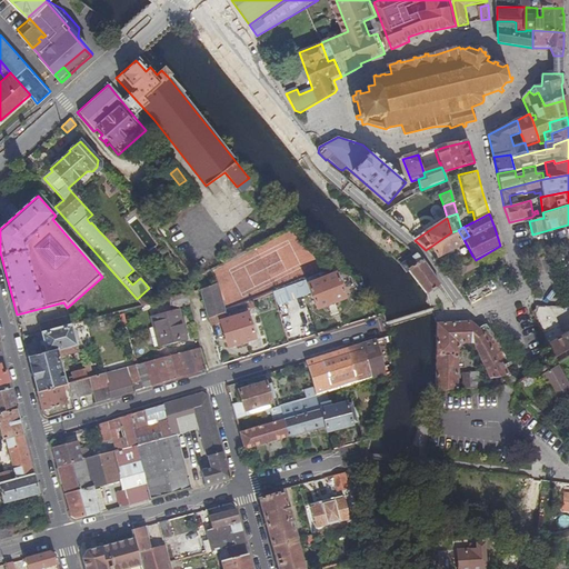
[(457,247),(451,232),(429,248),(437,259),(457,247)]
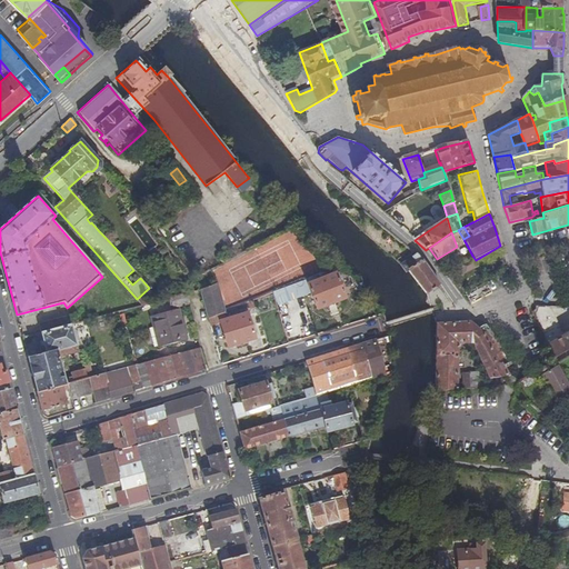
[(416,255),(403,266),(427,295),(433,290),(439,285),(428,267),(426,263),(425,262),(420,258),(416,255)]
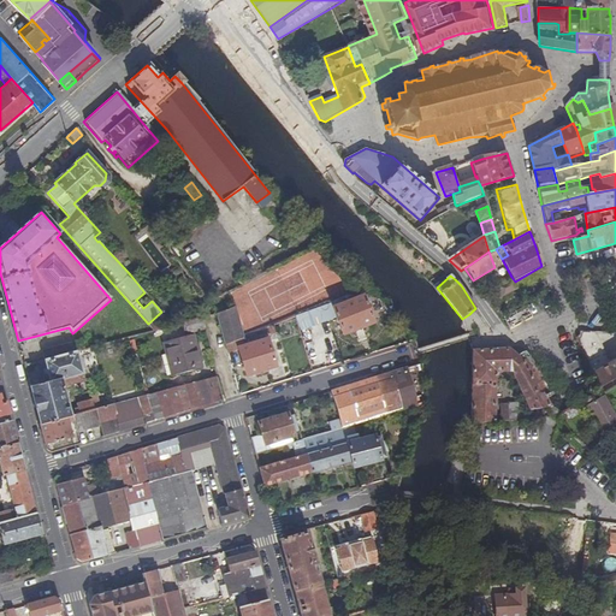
[(517,286),(515,282),(511,277),(496,286),(502,296),(517,286)]
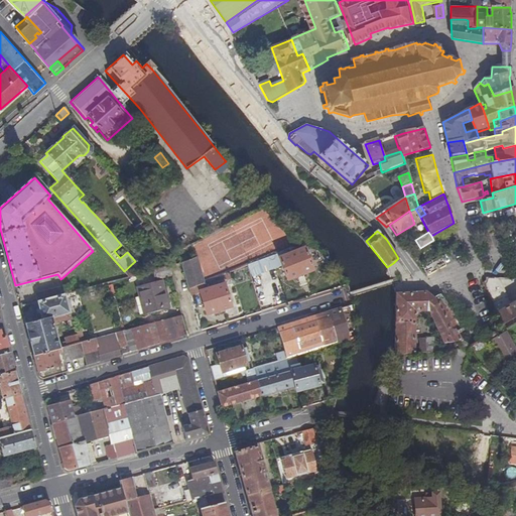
[(279,266),(278,261),(266,265),(268,274),(281,270),(287,289),(313,281),(306,258),(279,266)]
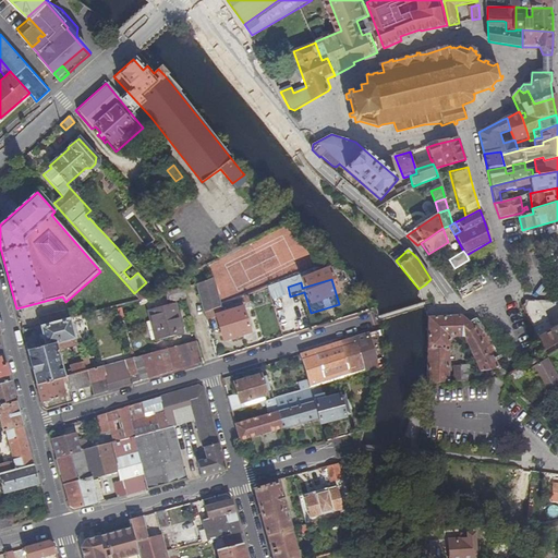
[(223,290),(217,291),(215,281),(198,286),(206,313),(223,307),(228,305),(223,290)]
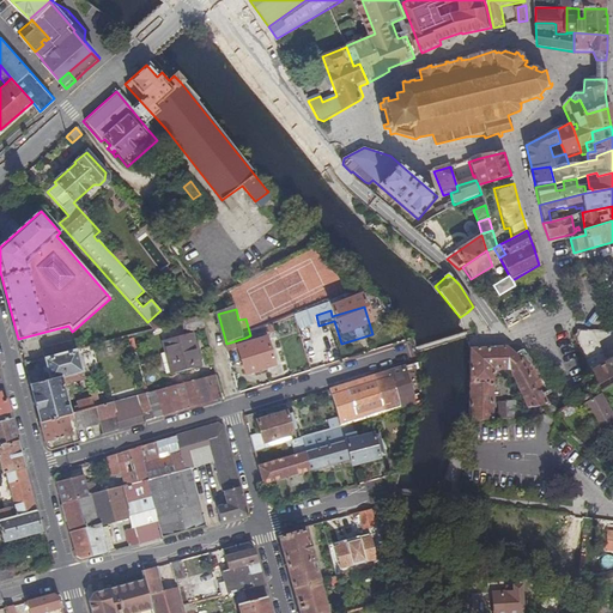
[(183,323),(186,334),(204,331),(200,319),(183,323)]
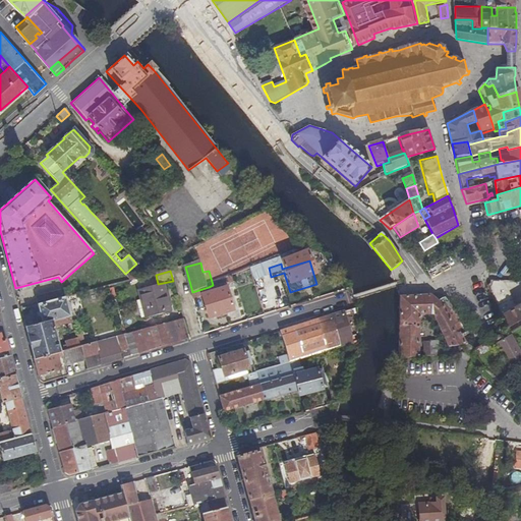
[(254,288),(264,285),(258,271),(249,274),(254,288)]
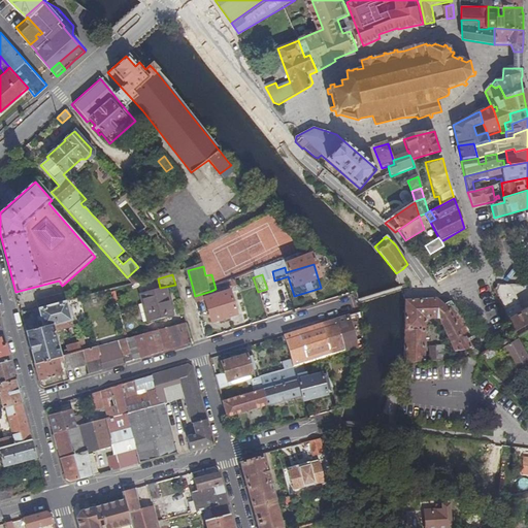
[(506,318),(514,334),(527,324),(527,321),(527,319),(527,318),(527,303),(521,307),(509,285),(496,284),(496,286),(502,303),(508,317),(506,318)]
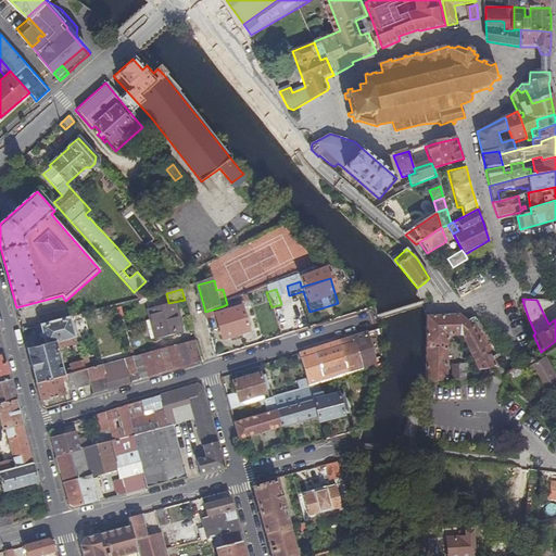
[(156,340),(182,332),(175,303),(149,311),(156,340)]
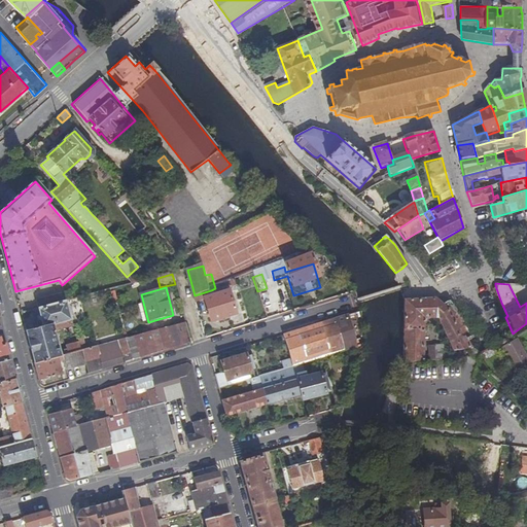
[(196,303),(205,300),(212,321),(236,313),(229,289),(212,294),(211,290),(195,295),(196,303)]
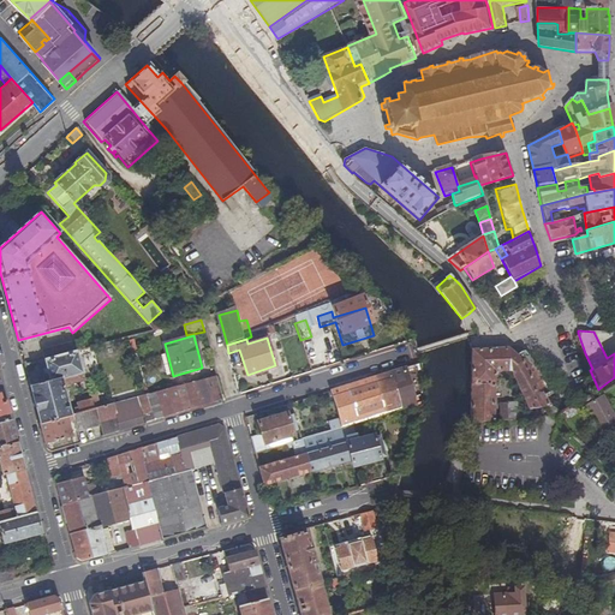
[(45,359),(76,352),(72,342),(42,350),(45,359)]
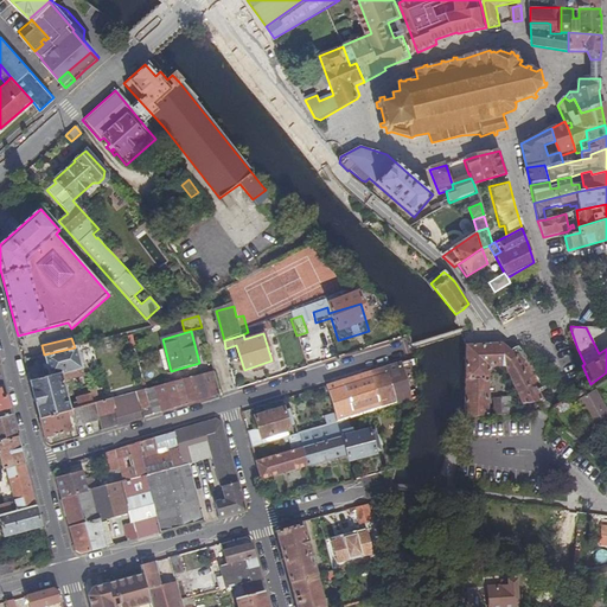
[(505,368),(524,404),(543,403),(536,391),(549,389),(522,353),(523,352),(519,347),(511,350),(506,345),(503,342),(474,344),(467,345),(466,416),(465,419),(489,416),(490,368),(505,368)]
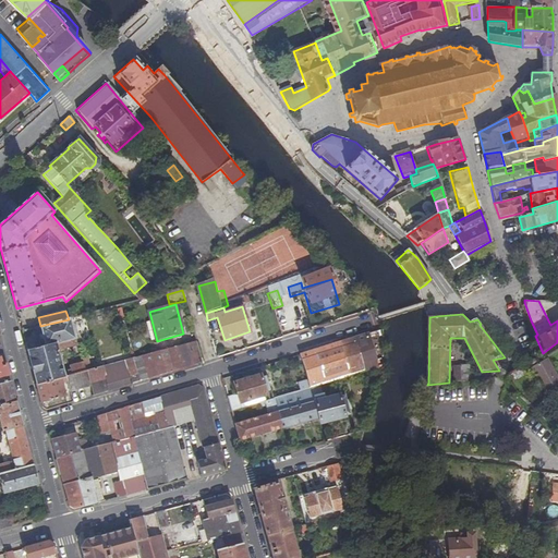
[(46,346),(57,343),(59,342),(74,338),(69,319),(40,326),(46,346)]
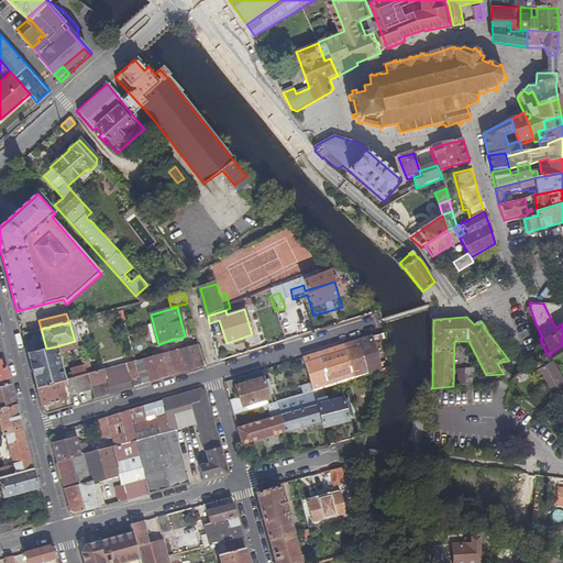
[(384,371),(373,338),(361,341),(322,353),(301,360),(310,386),(312,394),(316,393),(322,390),(384,371)]
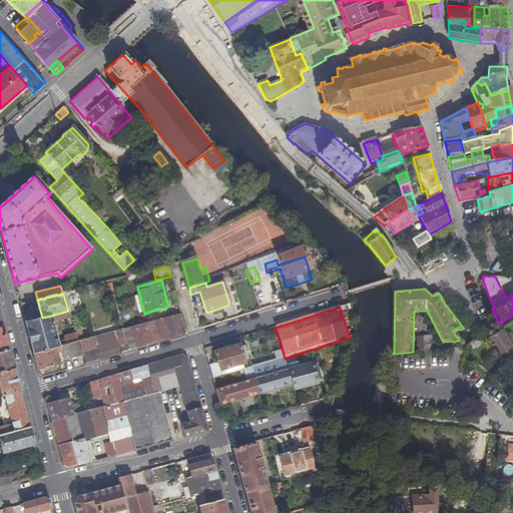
[(69,316),(68,311),(54,315),(56,320),(69,316)]
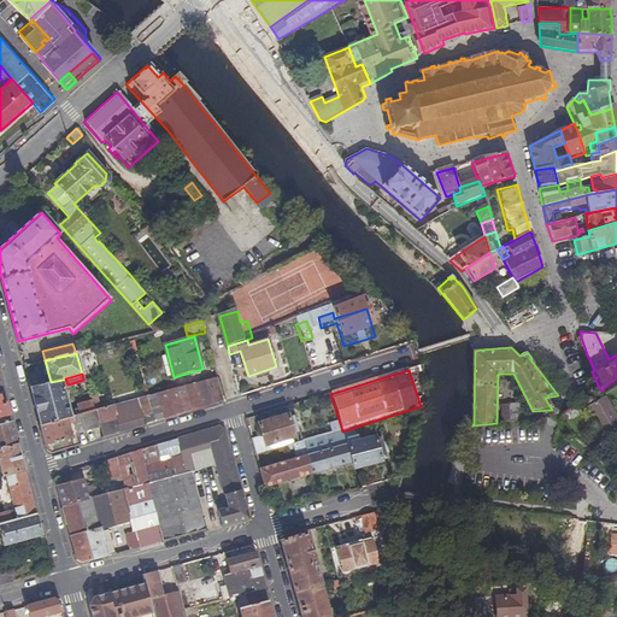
[(224,401),(217,378),(151,395),(139,399),(146,424),(183,413),(224,401)]
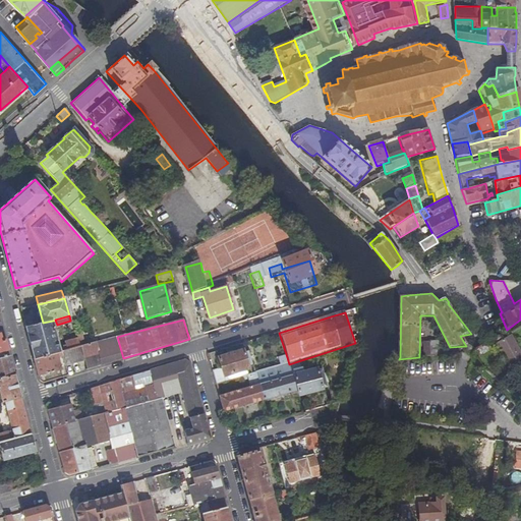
[(62,351),(82,346),(79,337),(60,343),(53,321),(43,323),(26,328),(31,342),(35,358),(62,351)]
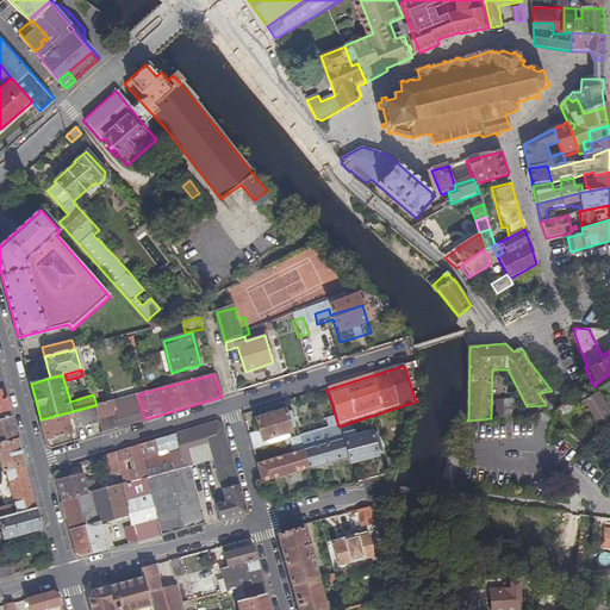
[(608,411),(591,388),(576,399),(593,423),(608,411)]
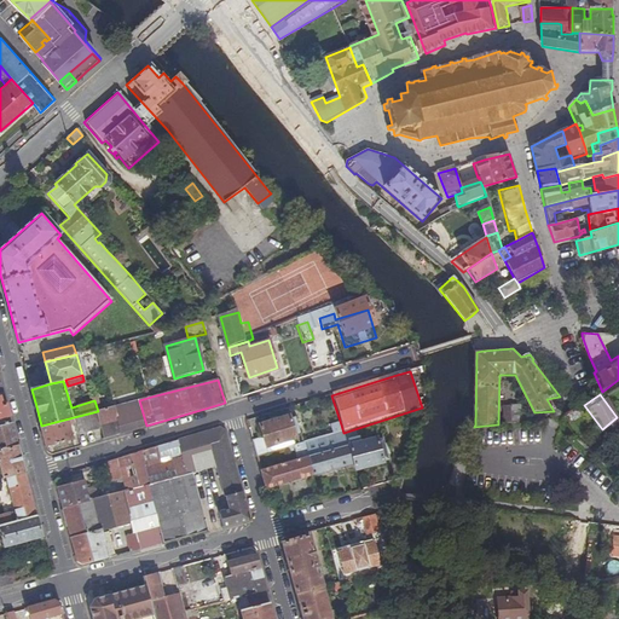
[(137,428),(146,426),(139,400),(116,406),(120,418),(123,432),(137,428)]
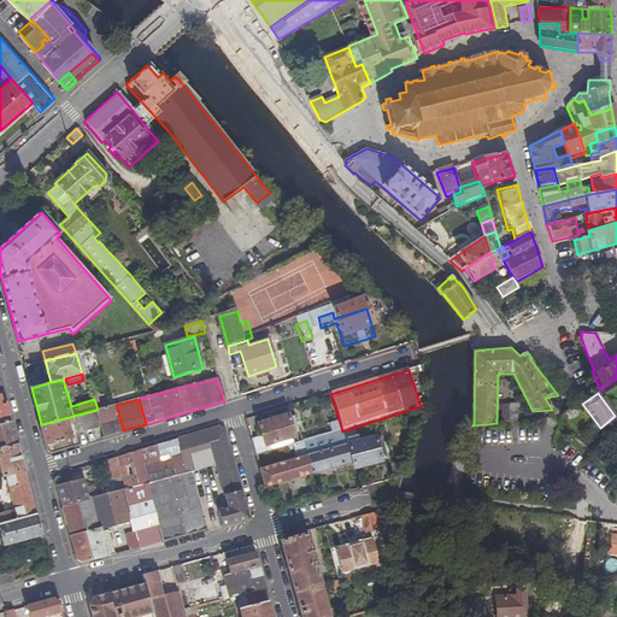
[(501,406),(503,423),(526,421),(524,404),(501,406)]
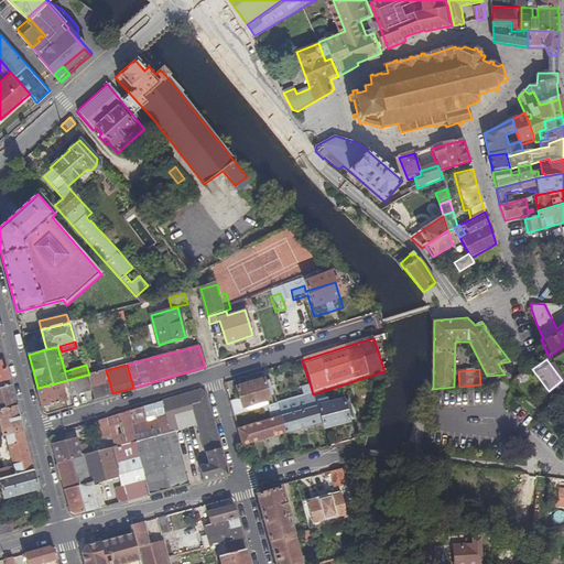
[(89,375),(93,386),(109,381),(106,370),(94,373),(89,375)]
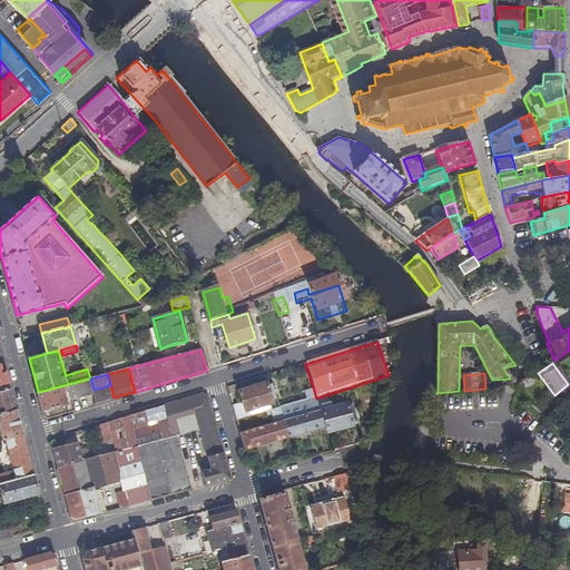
[(90,379),(68,384),(69,387),(71,396),(94,390),(90,379)]
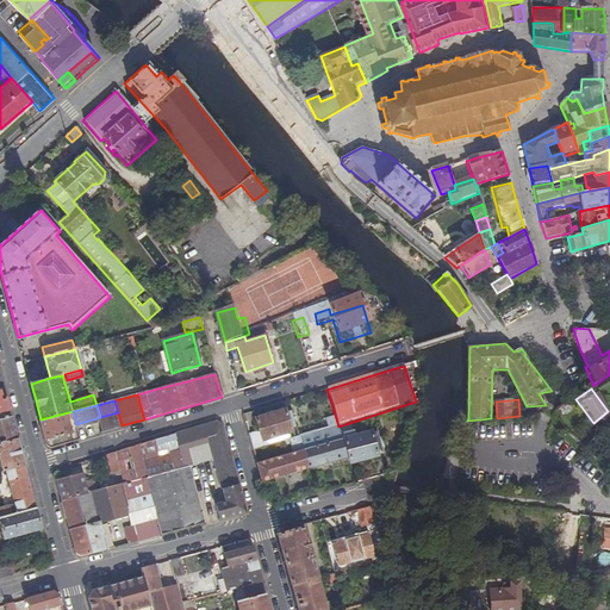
[(68,416),(74,415),(73,411),(41,419),(44,431),(45,439),(70,431),(68,416)]
